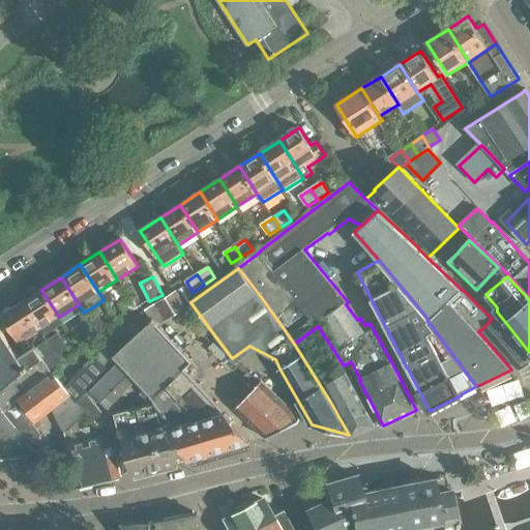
[(59,317),(41,290),(21,302),(39,330),(59,317)]
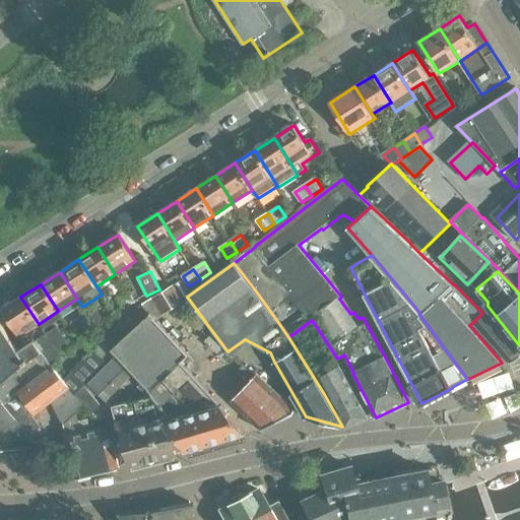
[(173,288),(153,300),(163,317),(183,305),(173,288)]
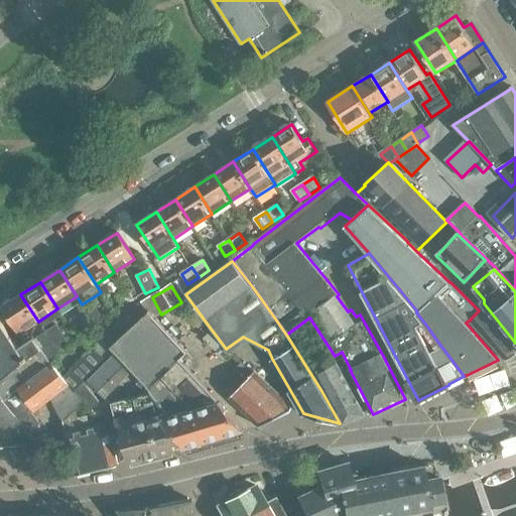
[(129,289),(117,296),(123,306),(135,299),(129,289)]
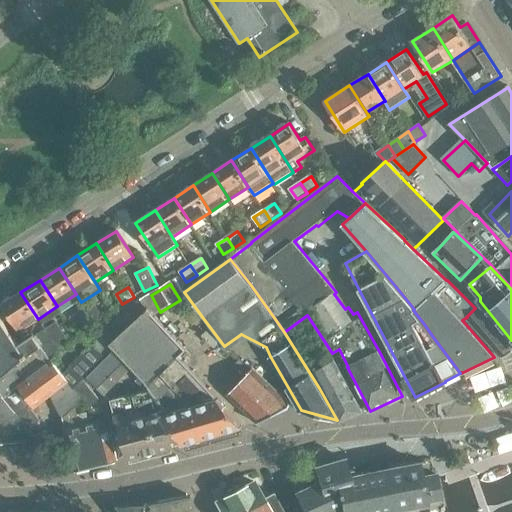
[(38,319),(20,292),(12,297),(9,297),(3,300),(3,303),(0,305),(18,332),(38,319)]
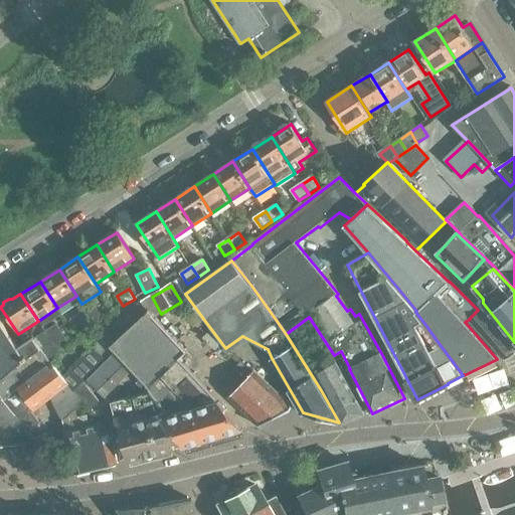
[(86,309),(74,315),(81,329),(93,322),(86,309)]
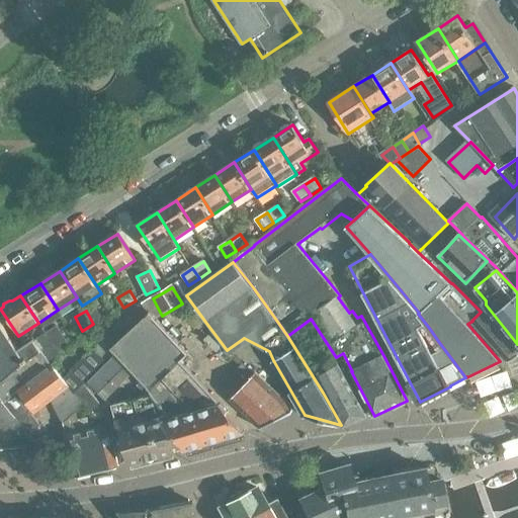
[(517,354),(482,312),(481,312),(471,321),(472,321),(509,362),(517,355),(517,354)]
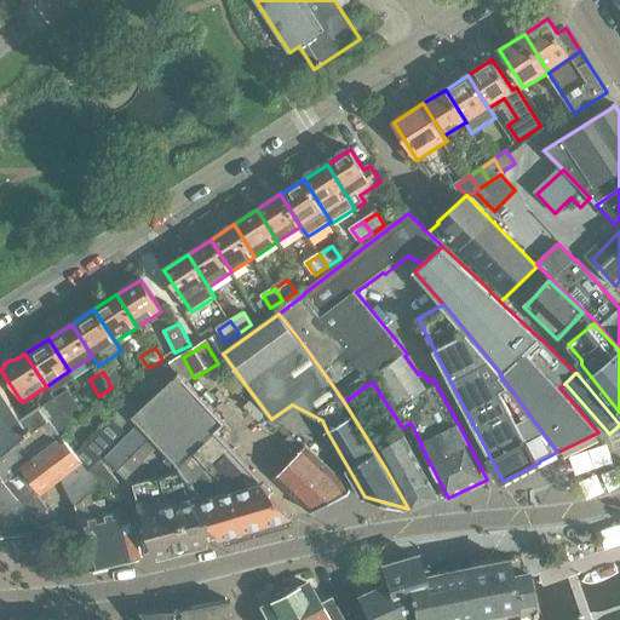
[(277,498),(217,432),(225,424),(181,375),(133,418),(133,419),(137,424),(138,424),(150,438),(181,472),(179,474),(189,483),(199,497),(189,504),(208,528),(212,524),(223,538),(292,516),(277,498)]
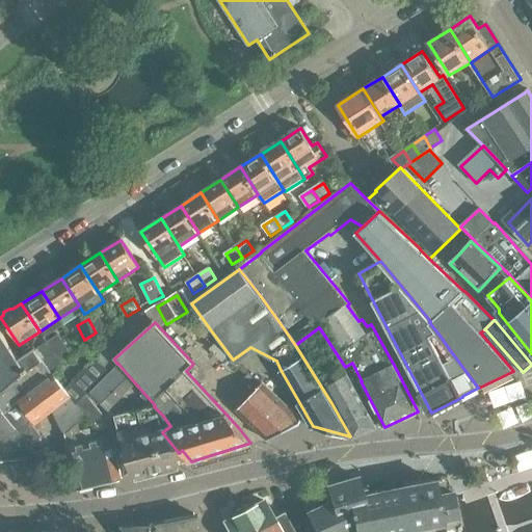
[(33,453),(33,446),(0,407),(0,392),(22,373),(43,358),(34,348),(19,358),(0,329),(0,455),(0,456),(33,453)]
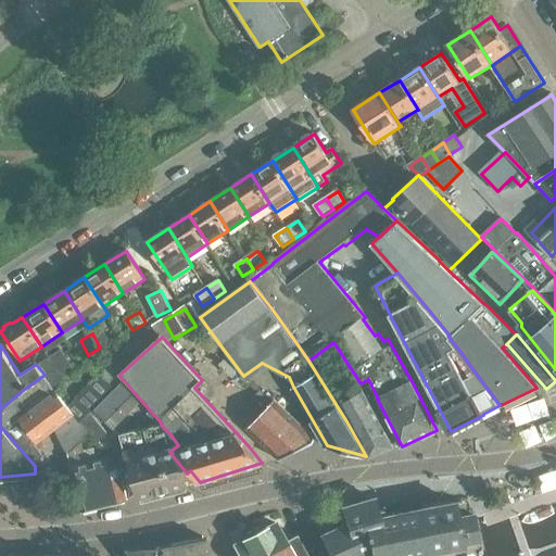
[(59,349),(48,356),(55,368),(67,362),(59,349)]
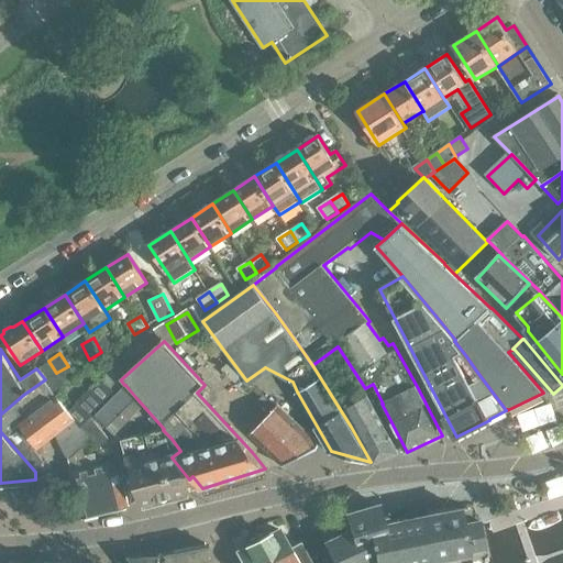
[(56,373),(48,361),(36,368),(45,379),(56,373)]
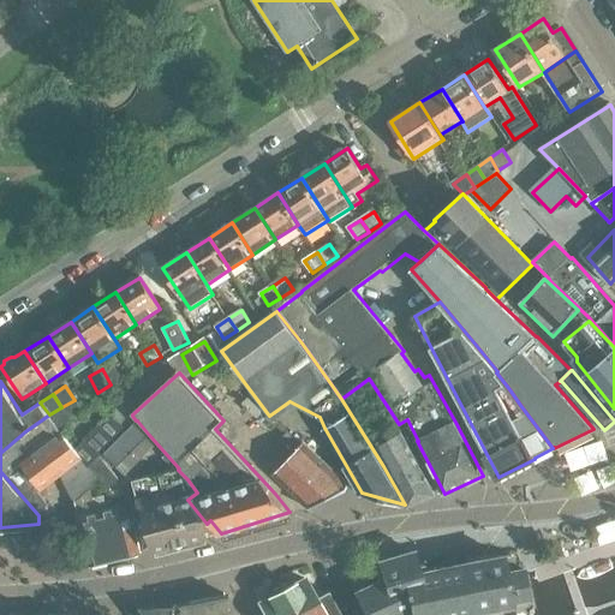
[(89,467),(135,421),(136,421),(132,416),(132,415),(113,395),(99,404),(111,416),(77,449),(59,427),(83,412),(75,400),(61,407),(49,415),(25,431),(0,453),(0,471),(39,515),(48,507),(39,494),(61,476),(77,502),(100,482),(97,478),(89,467)]
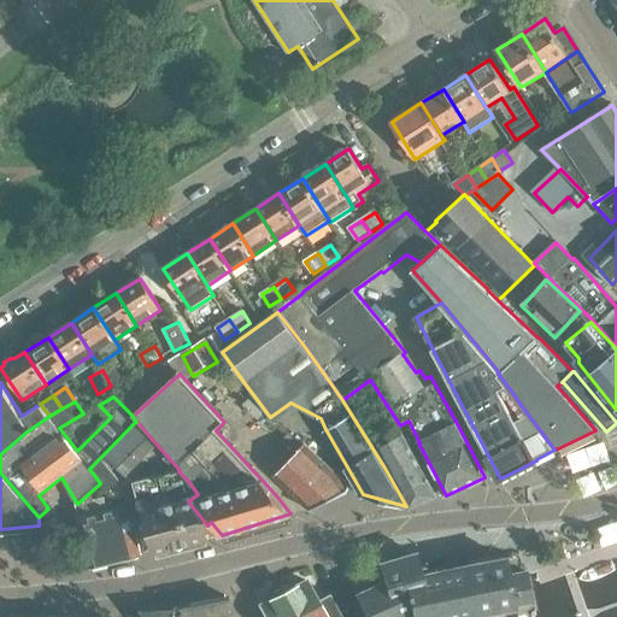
[(116,469),(150,436),(137,422),(103,454),(116,469)]
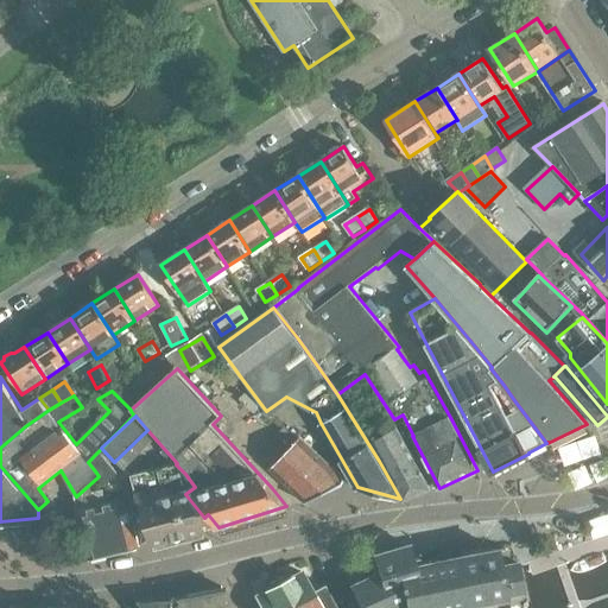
[(405,498),(431,487),(397,428),(374,441),(405,498)]
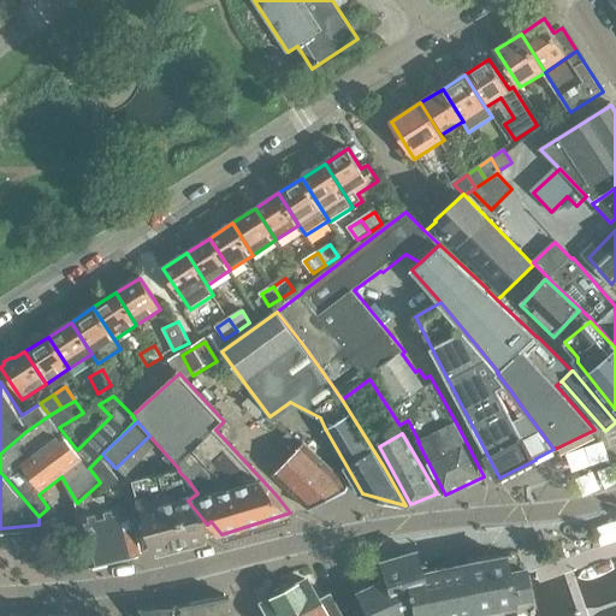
[(311,509),(348,489),(339,474),(306,444),(274,477),(311,509)]
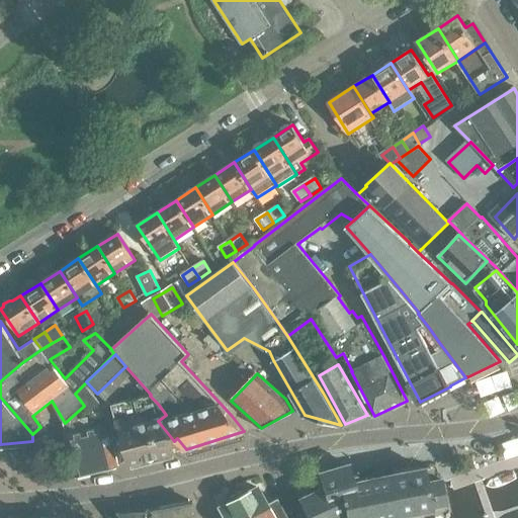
[(83,384),(75,394),(82,403),(91,395),(83,384)]
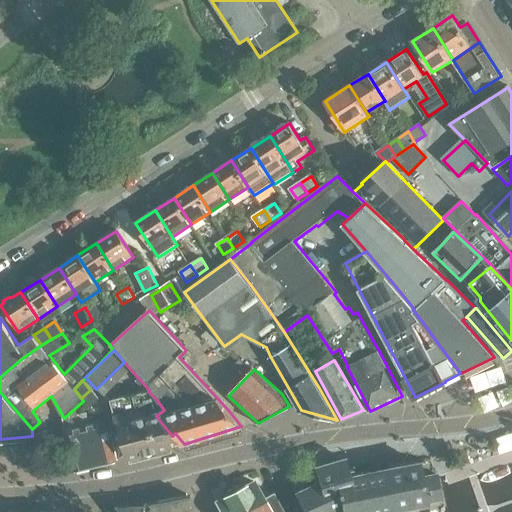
[(97,399),(90,390),(81,398),(83,401),(88,407),(97,399)]
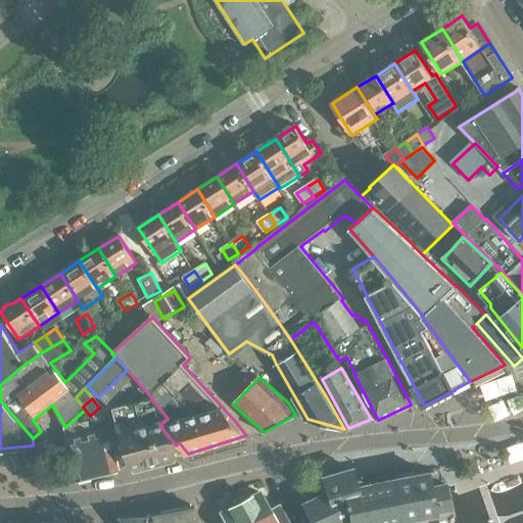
[(172,448),(176,445),(159,425),(168,419),(159,408),(151,399),(111,409),(116,431),(120,433),(129,469),(178,458),(172,448)]
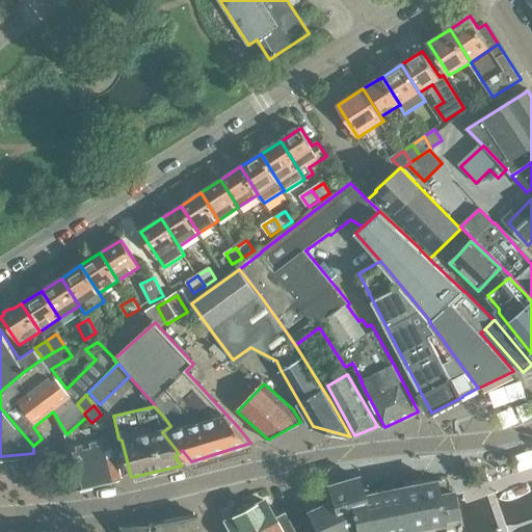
[(90,428),(86,430),(100,485),(123,480),(114,447),(104,435),(94,439),(90,428)]
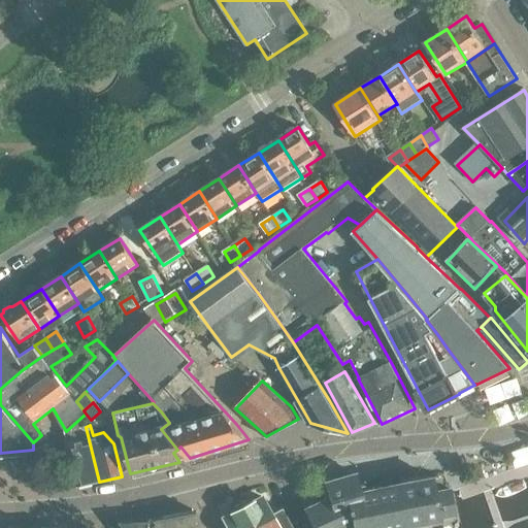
[(99,482),(86,427),(80,428),(84,438),(66,442),(76,487),(99,482)]
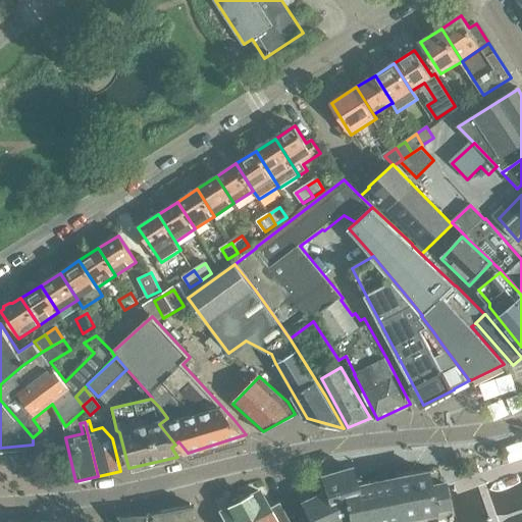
[(300,521),(345,521),(349,521),(383,521),(434,512),(433,509),(448,506),(445,488),(445,486),(444,483),(435,484),(433,471),(362,484),(359,479),(353,480),(351,469),(320,476),(324,491),(300,504),(306,516),(304,517),(302,520),(300,521)]
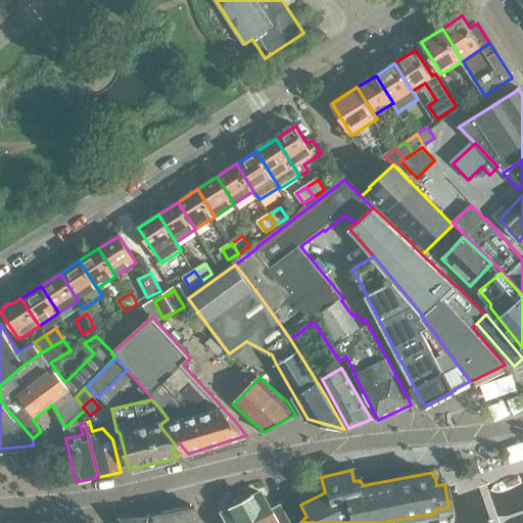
[(226,522),(288,522),(278,504),(267,510),(257,492),(245,498),(243,494),(230,503),(231,506),(220,512),(226,522)]
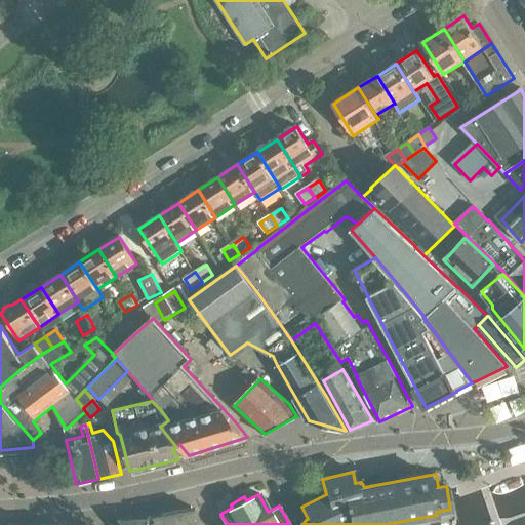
[(153,521),(149,523),(150,524),(202,524),(193,509),(150,517),(153,521)]
